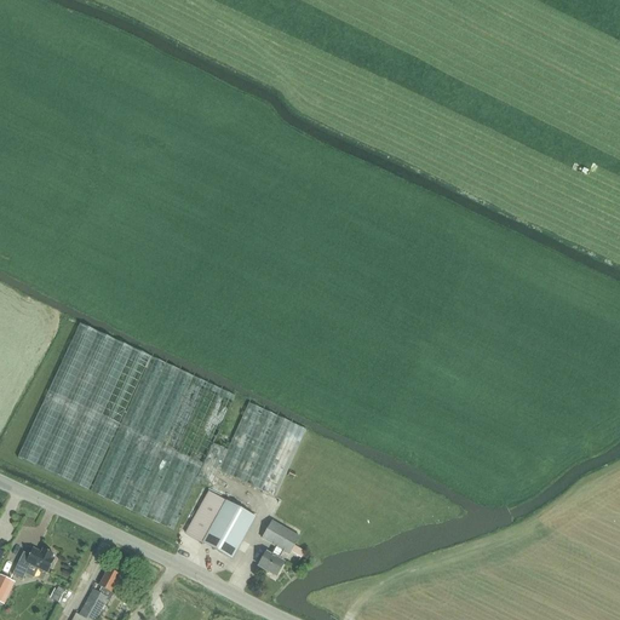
[(18,459),(27,463),(87,492),(115,504),(173,532),(197,478),(212,486),(218,471),(275,498),(306,431),(248,405),(227,452),(213,446),(235,397),(150,357),(80,325),(18,459)]
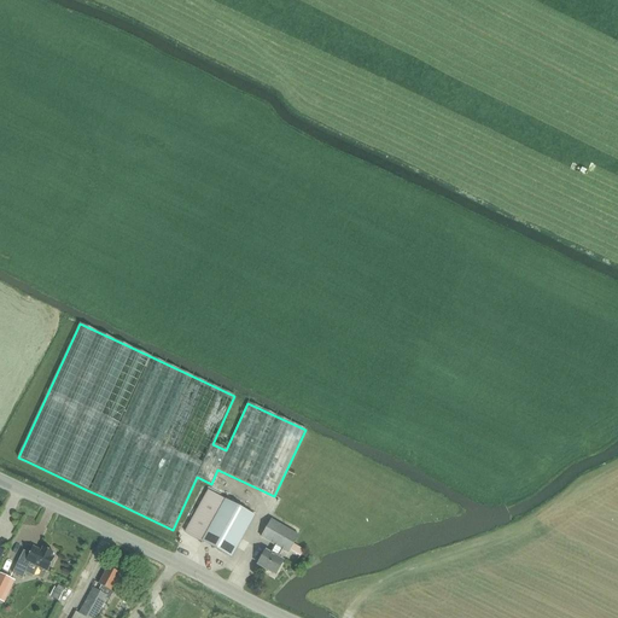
[(208,490),(200,502),(185,532),(202,542),(217,552),(217,551),(231,558),(255,516),(225,500),(208,490)]
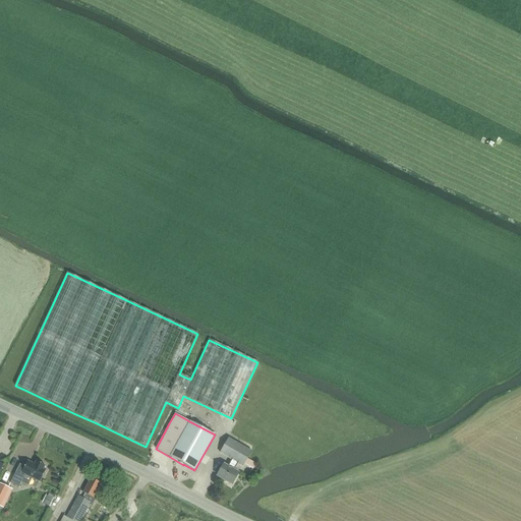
[(243,464),(246,459),(250,450),(229,438),(221,454),(232,460),(228,467),(224,465),(218,476),(232,484),(238,473),(234,471),(238,464),(242,466),(243,464)]
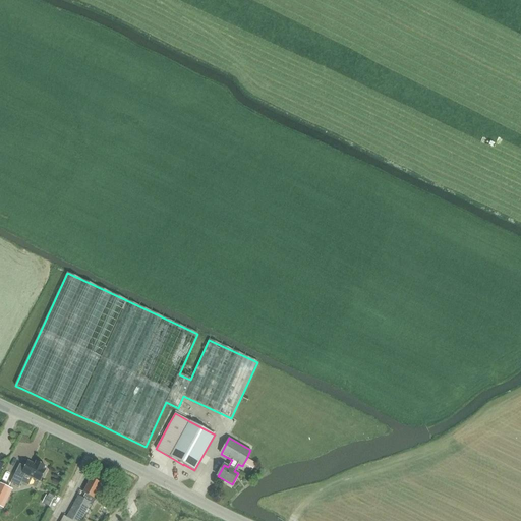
[(40,482),(46,470),(44,469),(45,466),(36,462),(35,465),(27,461),(24,467),(19,465),(19,466),(10,482),(19,487),(25,475),(40,482)]
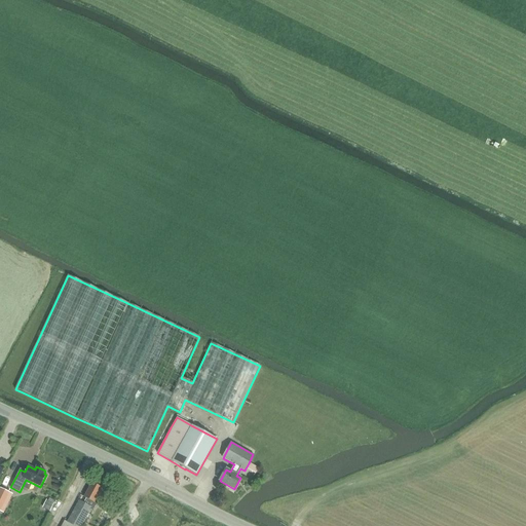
[(80,525),(89,510),(91,511),(99,498),(97,496),(101,489),(90,484),(83,497),(85,498),(82,503),(78,501),(67,522),(65,521),(61,525),(80,525)]
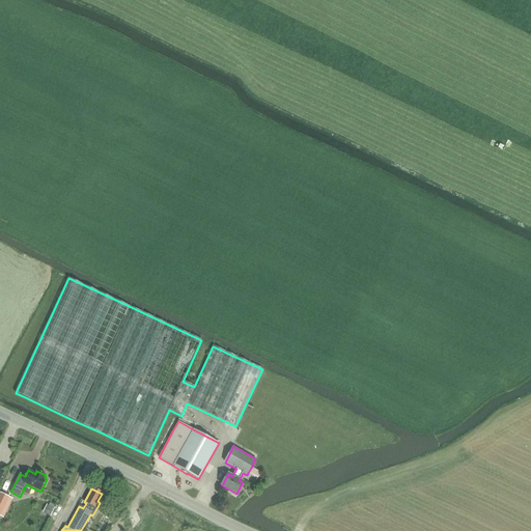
[(9,498),(0,494),(0,515),(0,516),(9,498)]
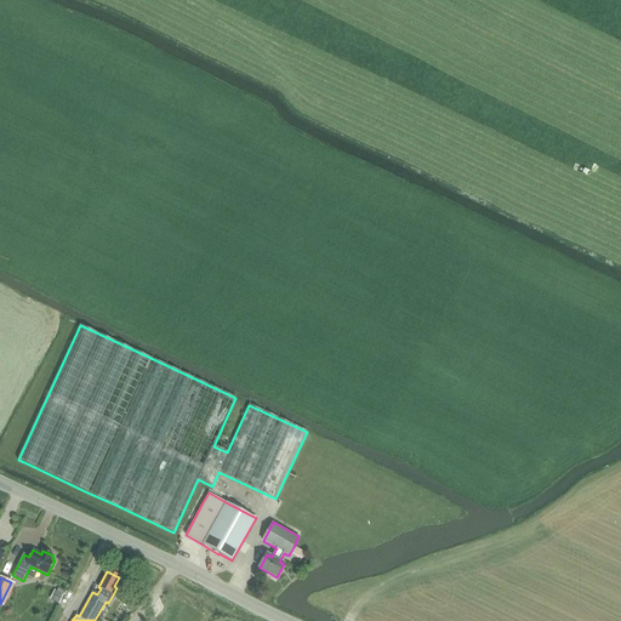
[(57,591),(53,599),(60,603),(63,593),(57,591)]
